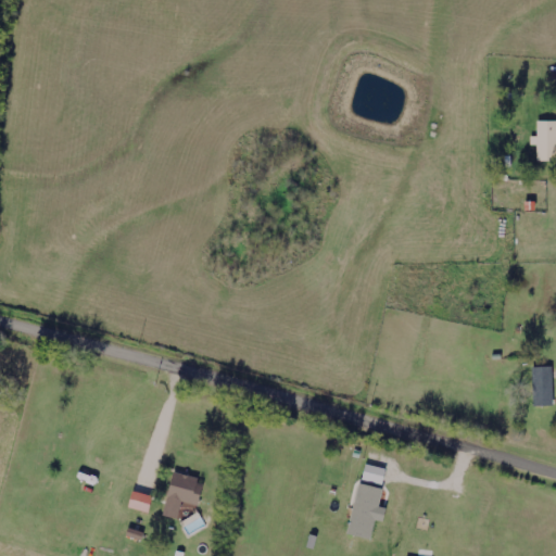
[(538,161),(555,161),(555,121),(538,121),(538,136),(531,136),(531,146),(538,146),(538,161)]
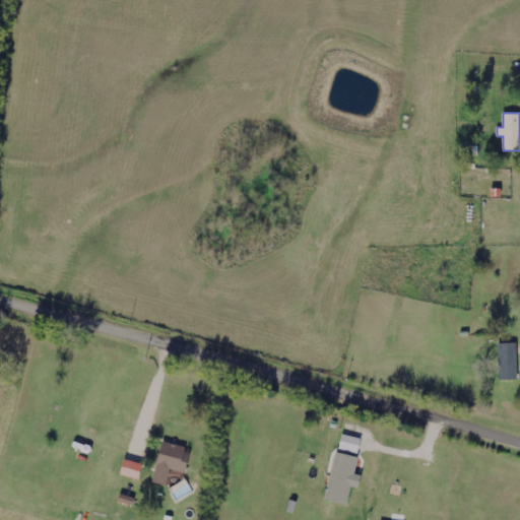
[(517,342),(499,343),(500,380),(518,379),(517,342)]
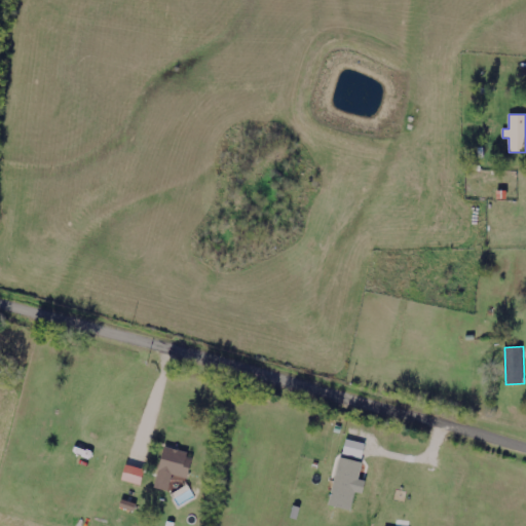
[(343,455),(363,457),(365,443),(345,440),(343,455)]
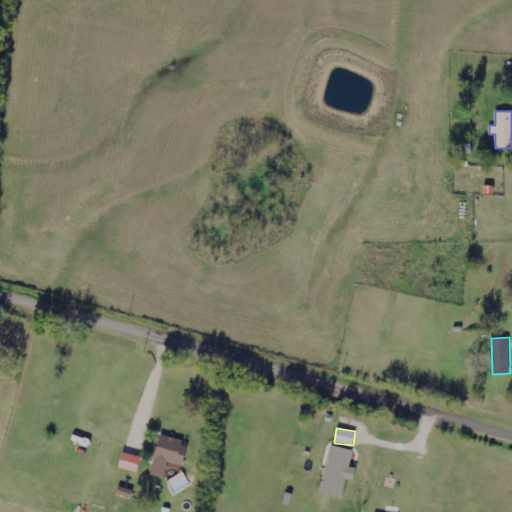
[(182,466),(188,443),(160,435),(150,474),(163,478),(168,462),(182,466)]
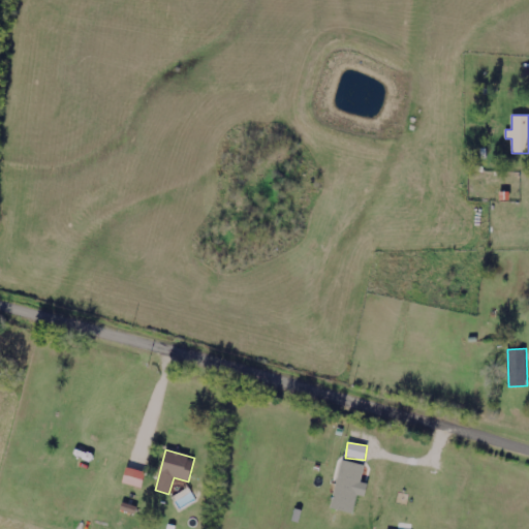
[(365,465),(342,460),(331,507),(353,514),(358,495),(365,497),(368,484),(361,481),(365,465)]
